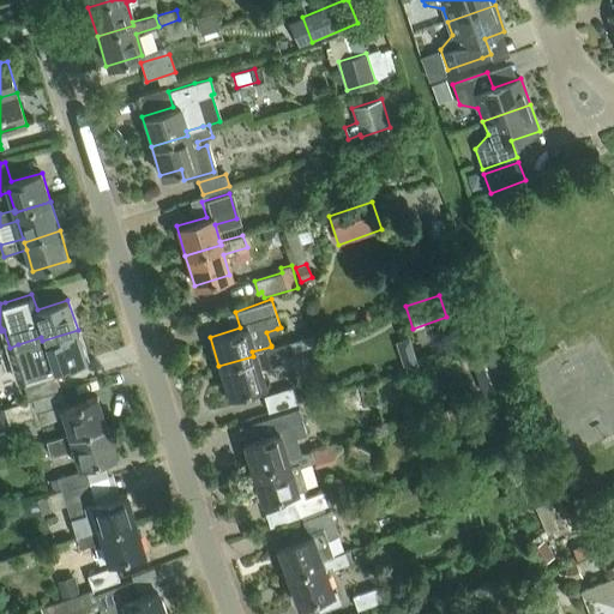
[(22,356),(29,354),(36,373),(52,368),(52,369),(86,359),(78,330),(42,341),(41,337),(18,344),(22,356)]
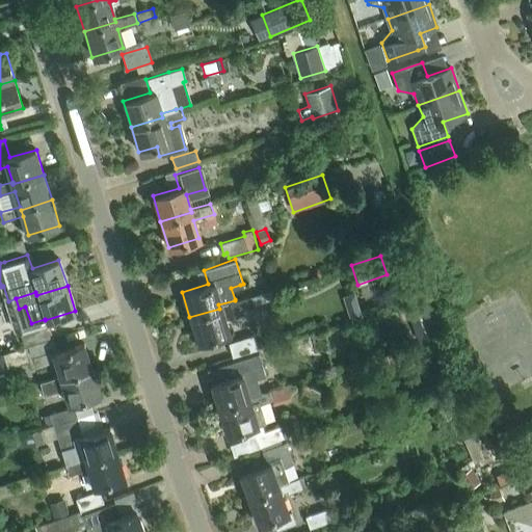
[(197,343),(229,334),(223,319),(241,313),(240,310),(251,306),(272,298),(269,289),(248,296),(248,295),(235,299),(235,300),(218,304),(219,309),(189,317),(197,343)]
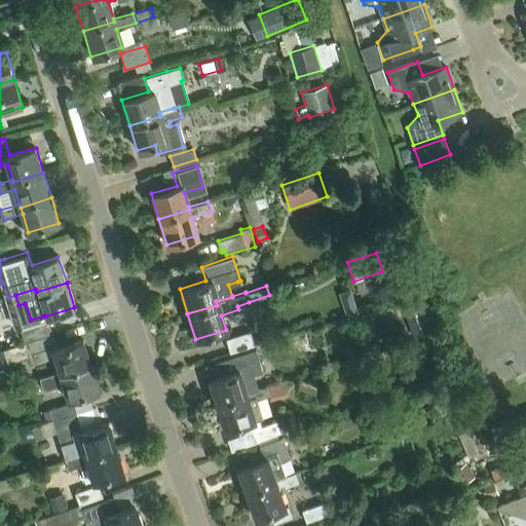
[(350,289),(339,293),(346,315),(358,311),(350,289)]
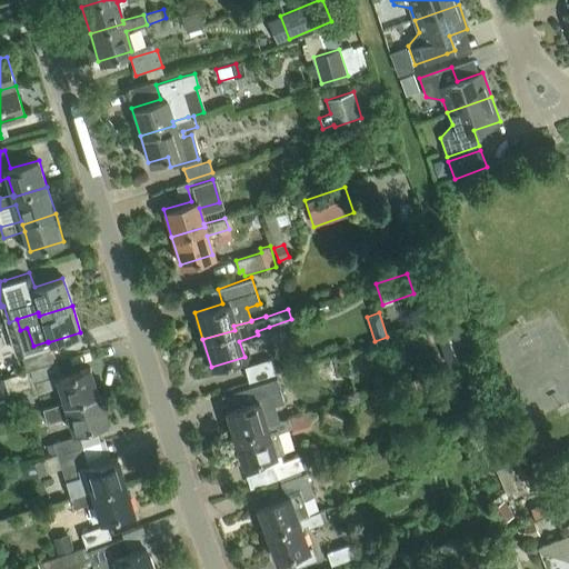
[(467,341),(439,351),(445,367),(472,357),(467,341)]
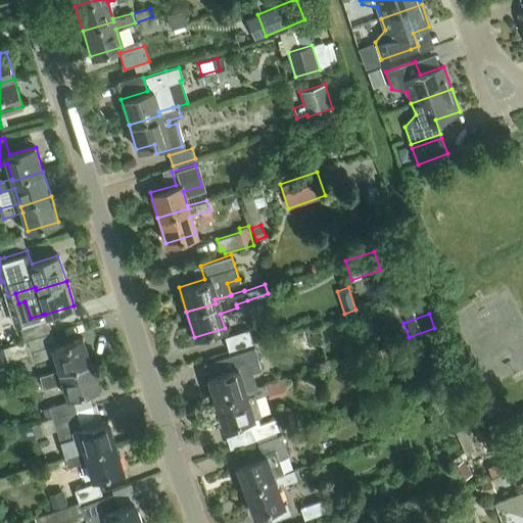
[(25,341),(29,339),(51,332),(48,321),(20,329),(25,341)]
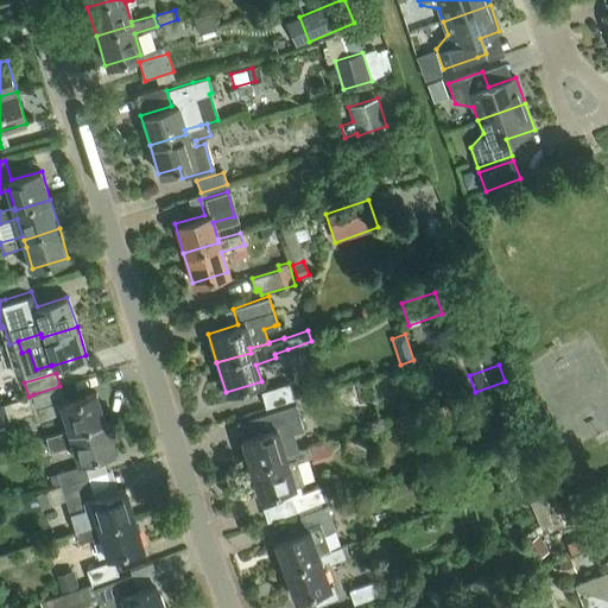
[(261,392),(267,407),(293,398),(289,382),(261,392)]
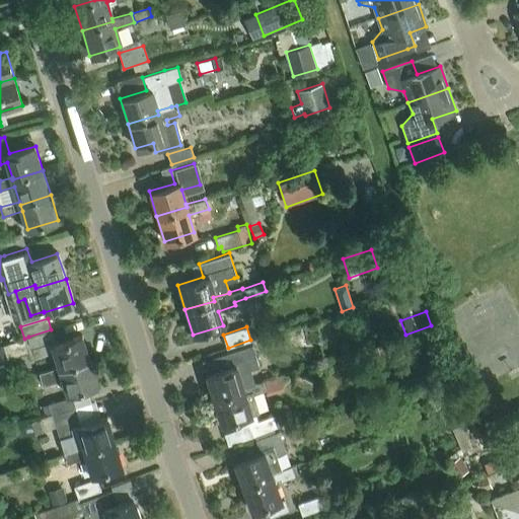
[(51,329),(28,337),(34,359),(35,359),(36,359),(38,360),(39,361),(40,361),(42,361),(43,361),(44,361),(45,361),(46,360),(48,359),(48,358),(49,357),(49,356),(49,355),(54,353),(59,368),(60,370),(89,361),(82,336),(56,344),(51,329)]
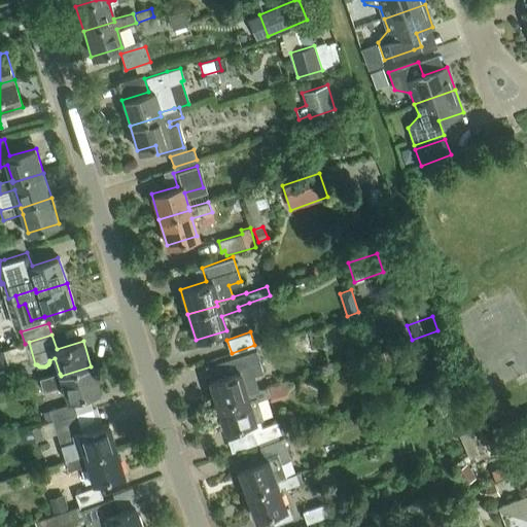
[(395,347),(379,352),(383,362),(398,356),(395,347)]
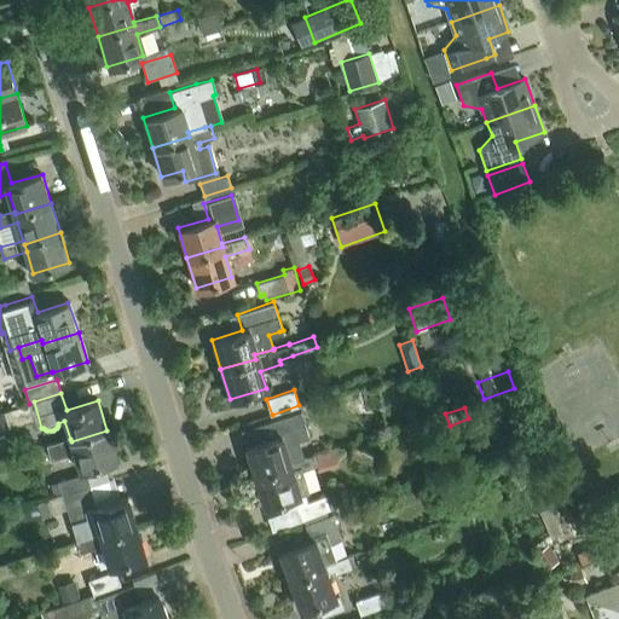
[(258,443),(244,446),(254,475),(289,464),(288,461),(301,457),(296,440),(307,438),(299,411),(253,426),(258,443)]
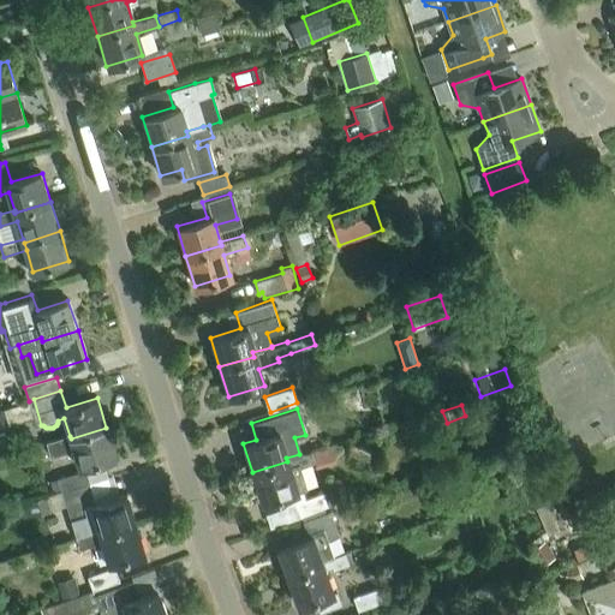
[(115,458),(106,428),(71,439),(70,436),(47,442),(51,454),(73,447),(81,469),(115,458)]
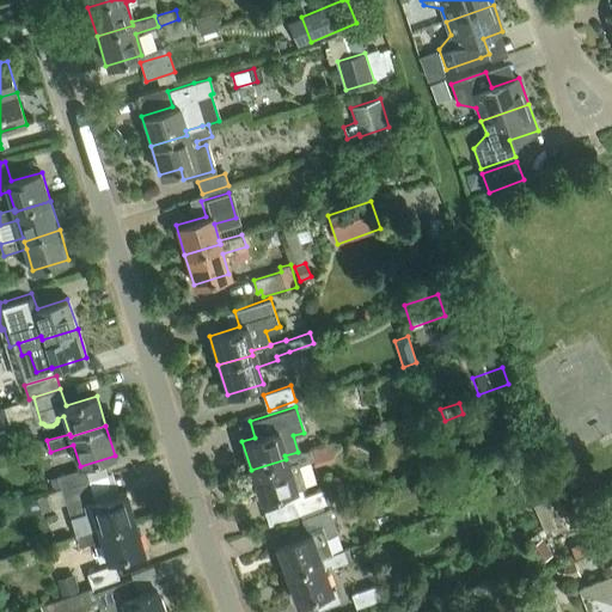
[(516,439),(499,447),(505,461),(522,453),(516,439)]
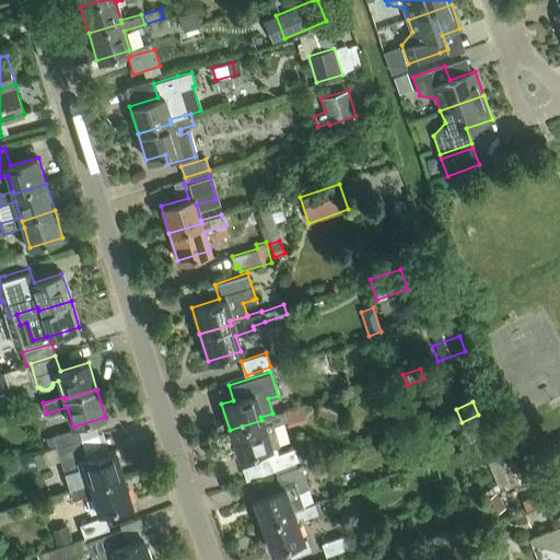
[(261,420),(230,430),(237,457),(254,452),(257,462),(268,458),(272,470),(298,463),(296,461),(306,458),(303,447),(293,451),(293,450),(277,455),(275,447),(278,446),(271,426),(284,422),(281,410),(272,413),(260,417),(261,420)]
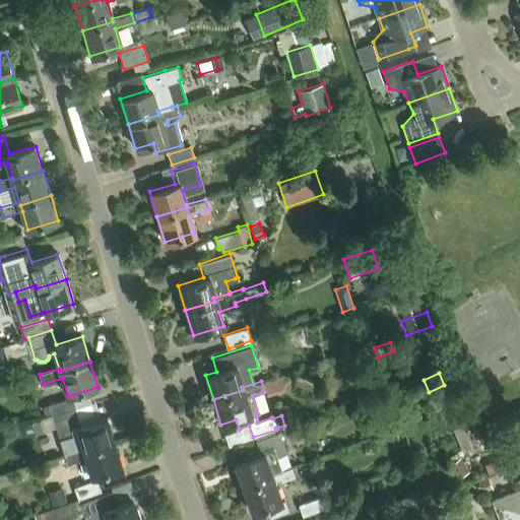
[(54,419),(77,412),(73,397),(42,406),(45,415),(53,412),(54,419)]
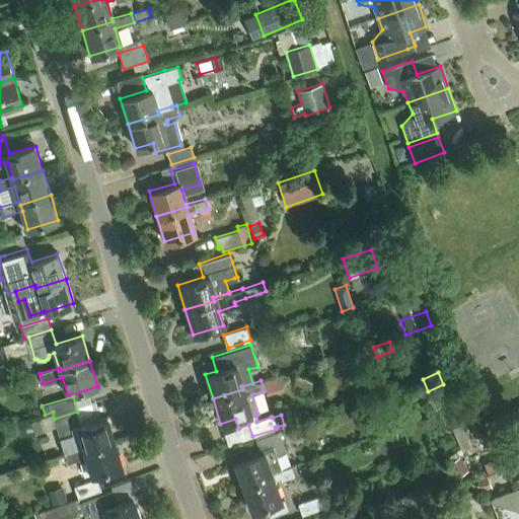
[(77,412),(54,419),(65,454),(85,448),(85,451),(116,441),(107,417),(81,425),(77,412)]
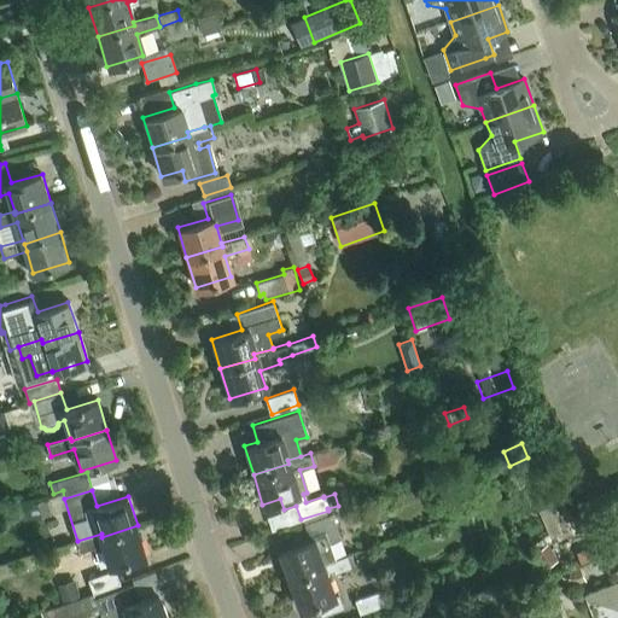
[(65,502),(62,491),(40,499),(44,509),(65,502)]
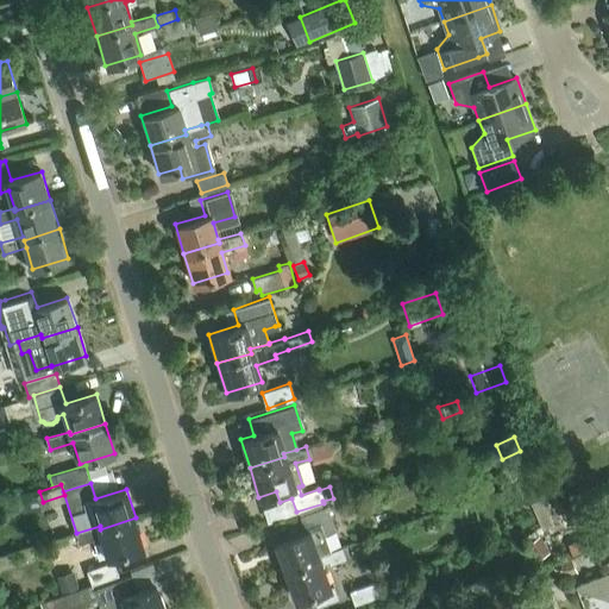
[(569,527),(563,514),(551,519),(550,515),(553,513),(548,502),(533,508),(541,528),(554,523),(558,532),(569,527)]
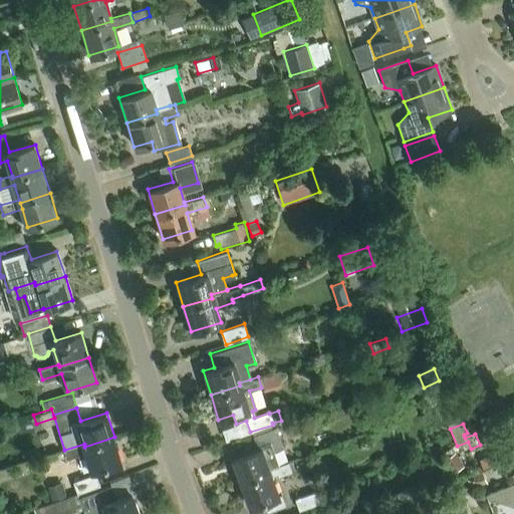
[(231,457),(240,481),(269,471),(268,468),(278,464),(273,451),(281,448),(274,427),(251,435),(256,449),(231,457)]
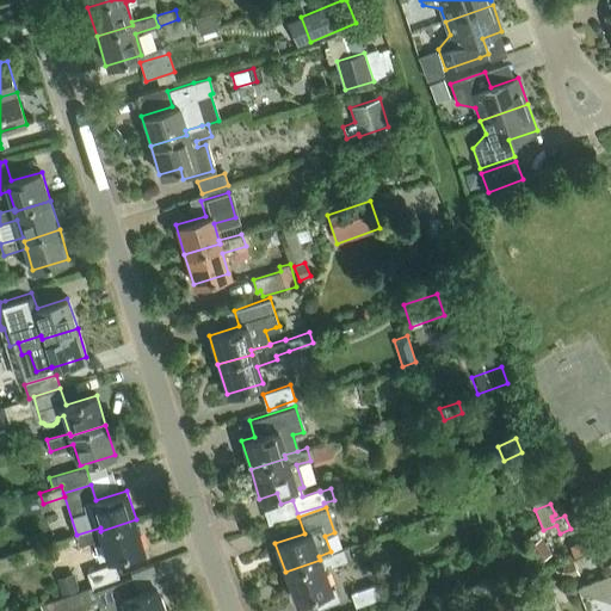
[(100,531),(100,528),(76,535),(80,545),(104,538),(110,560),(146,549),(136,519),(100,531)]
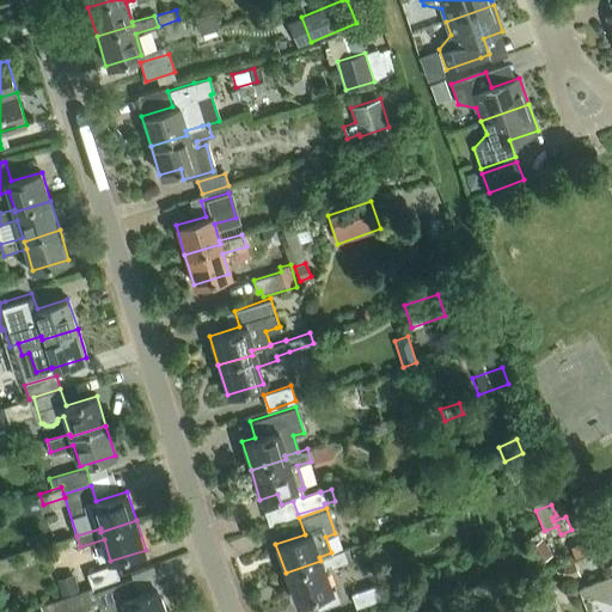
[(527,546),(538,562),(551,552),(542,538),(527,546)]
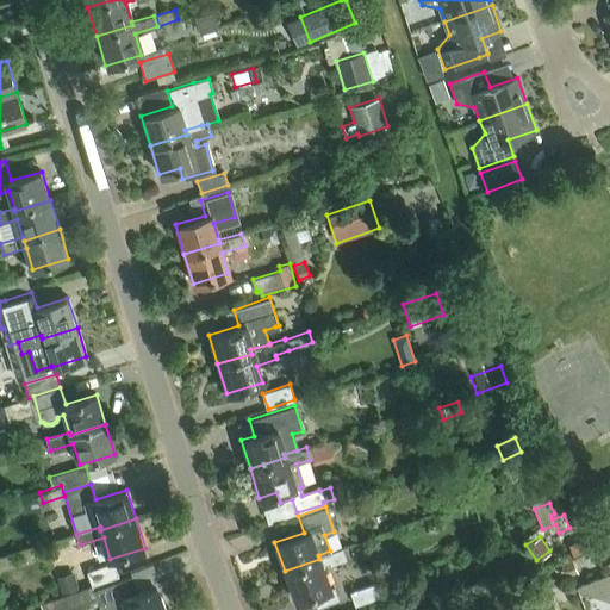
[(285,571),(296,601),(311,595),(316,605),(336,598),(331,585),(329,586),(322,567),(344,559),(340,547),(330,551),(318,555),(319,559),(285,571)]
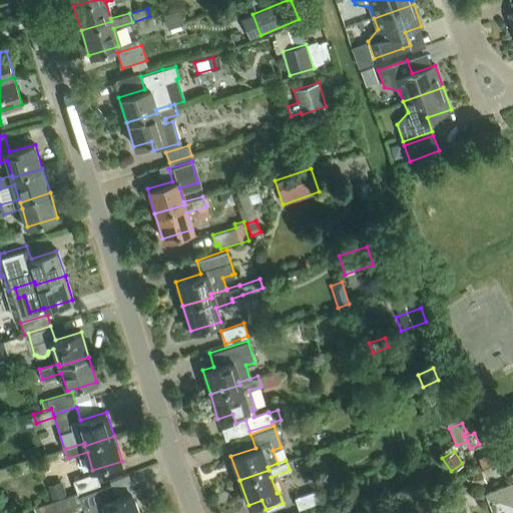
[(486,481),(481,470),(465,476),(467,481),(480,483),(486,481)]
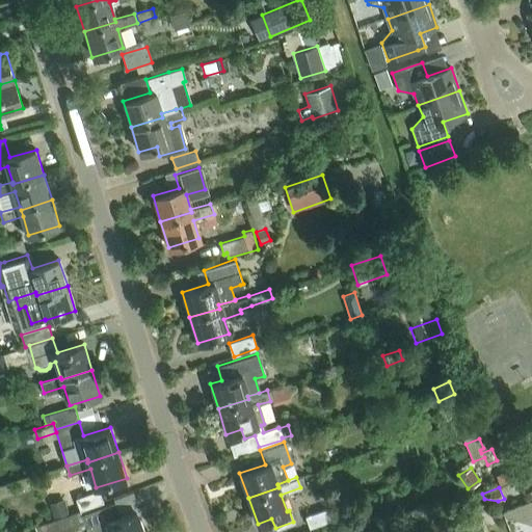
[(100,489),(76,498),(80,510),(104,502),(100,489)]
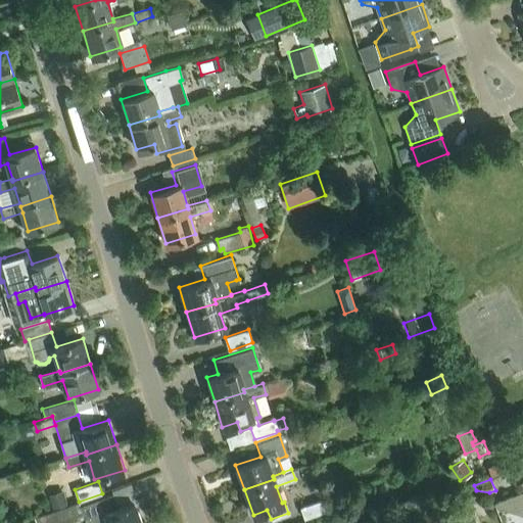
[(62,490),(49,494),(53,508),(67,504),(62,490)]
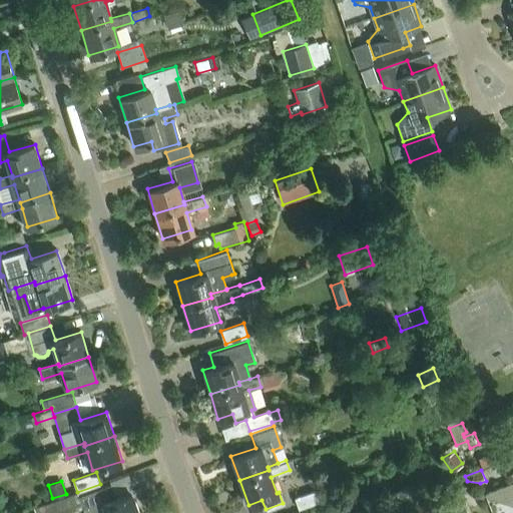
[(85,512),(139,512),(131,491),(116,497),(111,484),(79,495),(85,512)]
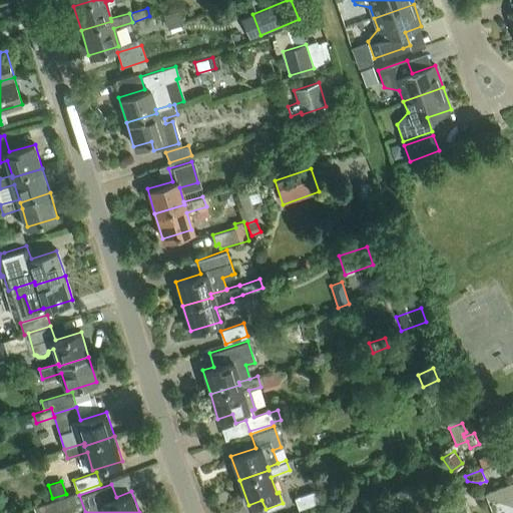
[(465,484),(462,491),(483,499),(486,493),(465,484)]
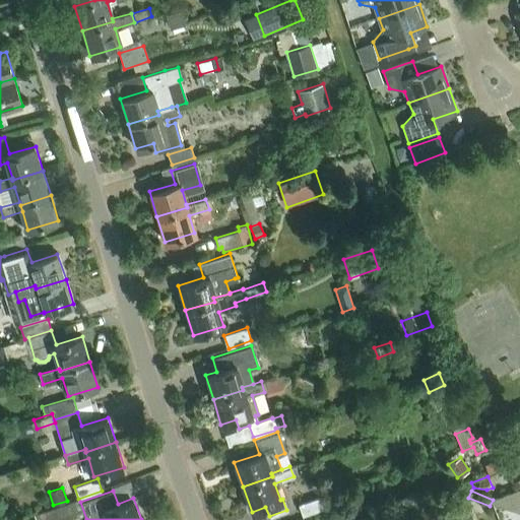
[(322,496),(299,505),(303,515),(326,507),(322,496)]
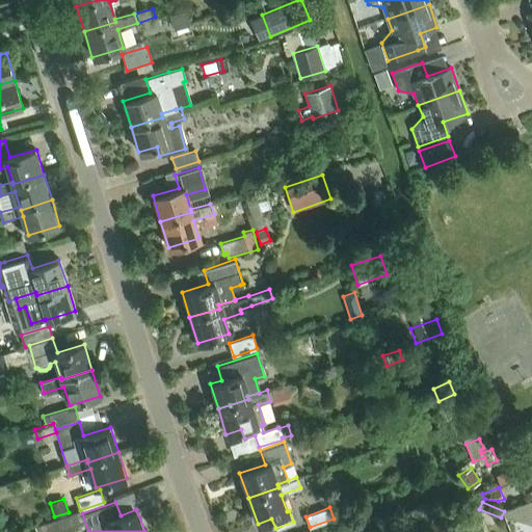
[(457,508),(446,512),(452,528),(463,523),(457,508)]
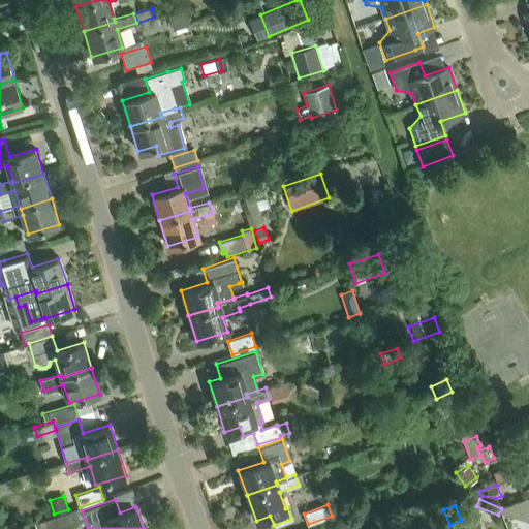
[(80,507),(35,523),(37,528),(67,528),(85,523),(80,507)]
